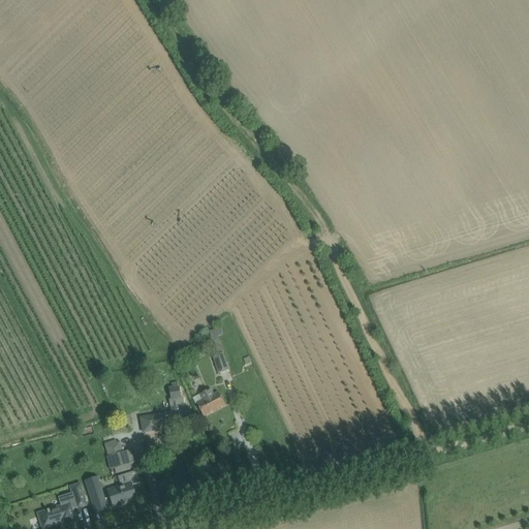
[(223,353),(224,353),(220,341),(215,342),(218,355),(213,356),(218,374),(229,370),(227,364),(226,364),(223,353)]
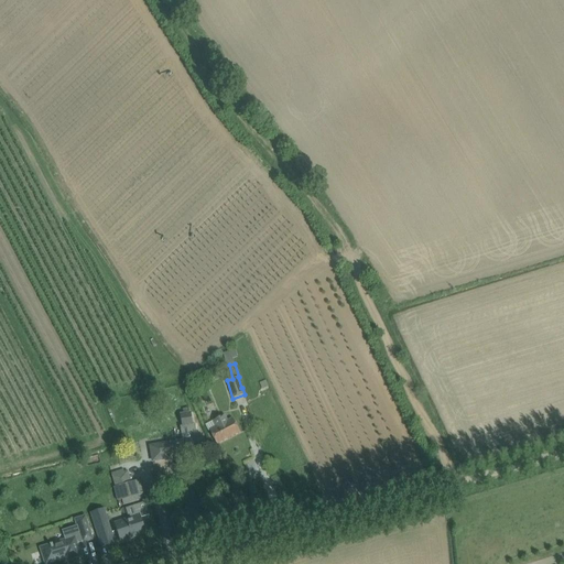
[(183,441),(166,443),(166,444),(169,455),(170,455),(205,448),(203,438),(203,436),(196,437),(194,425),(193,425),(191,413),(190,413),(188,408),(183,409),(184,414),(181,414),(183,426),(181,427),(183,441)]
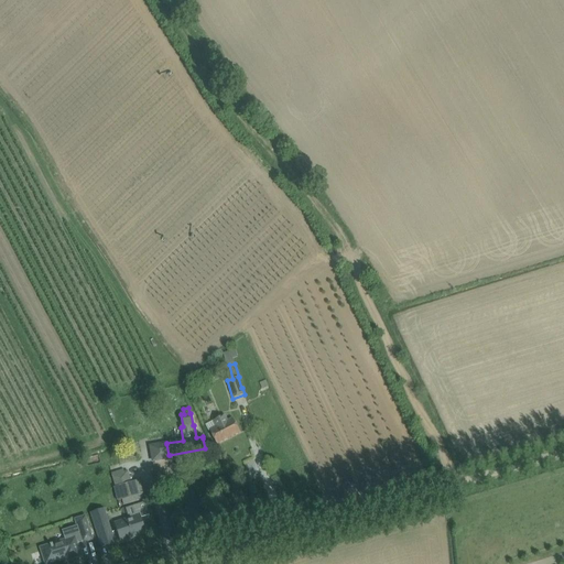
[(209,431),(212,434),(216,444),(240,432),(235,422),(232,419),(227,422),(224,415),(213,421),(216,427),(209,431)]
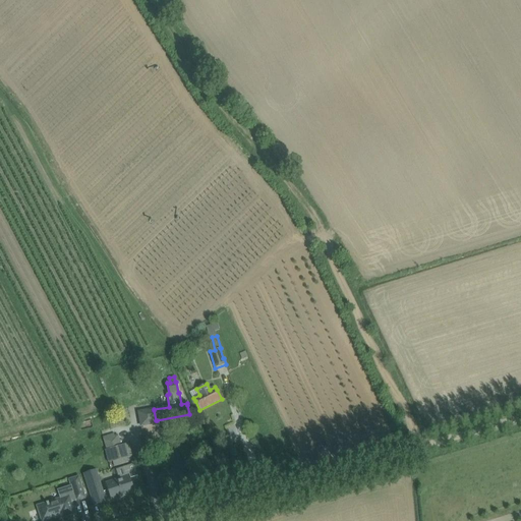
[(154,409),(143,411),(146,426),(158,424),(157,420),(156,420),(154,410),(154,409)]
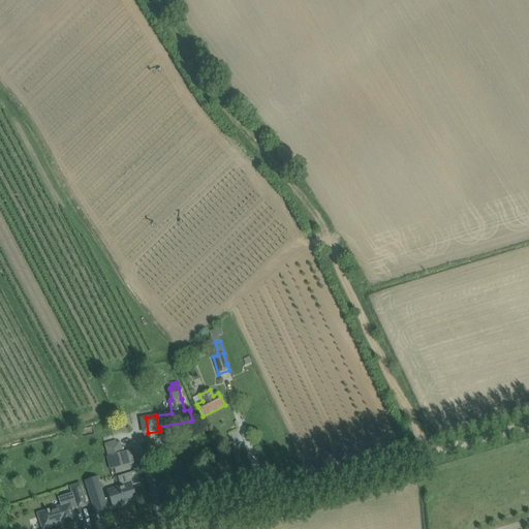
[(110,470),(134,464),(131,450),(116,455),(113,444),(104,446),(107,458),(106,458),(110,470)]
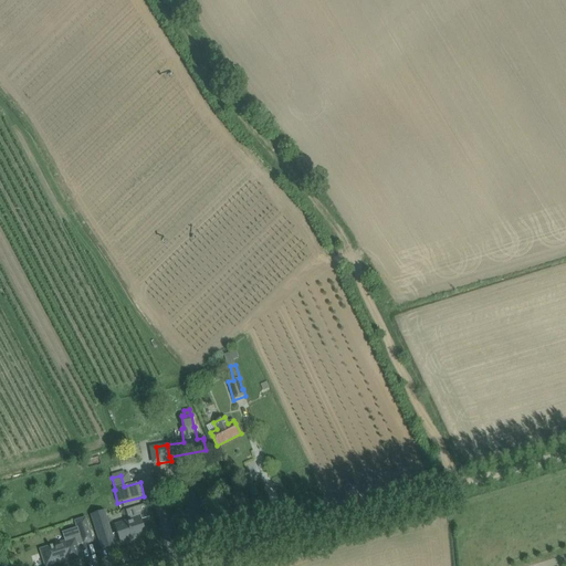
[(149,516),(146,506),(145,504),(133,509),(136,517),(115,523),(121,542),(122,541),(123,543),(132,540),(130,538),(145,533),(140,520),(149,516)]
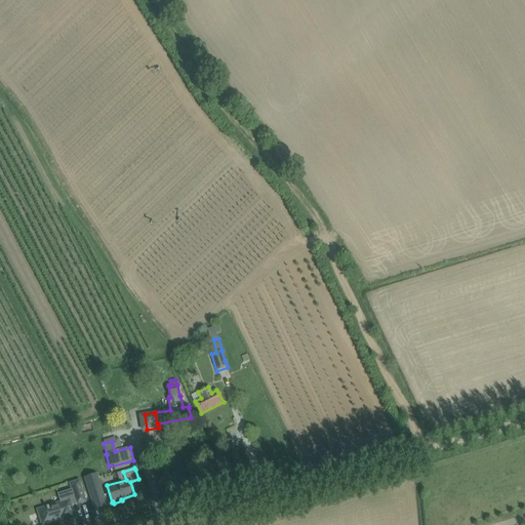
[(105,499),(98,479),(96,474),(84,478),(92,502),(105,499)]
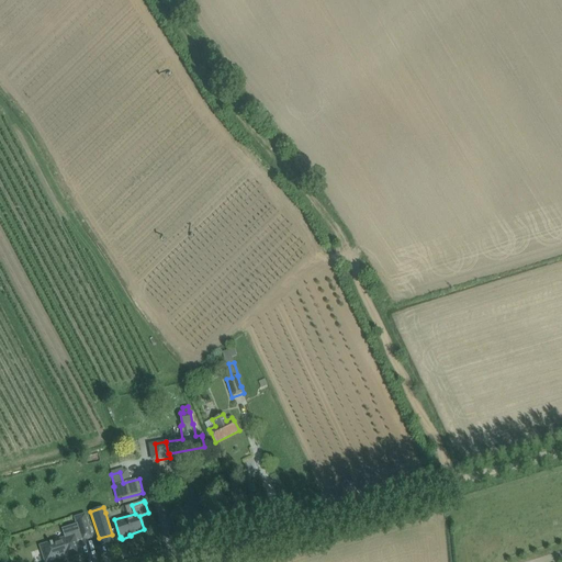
[(92,537),(85,515),(75,518),(77,524),(81,537),(82,540),(92,537)]
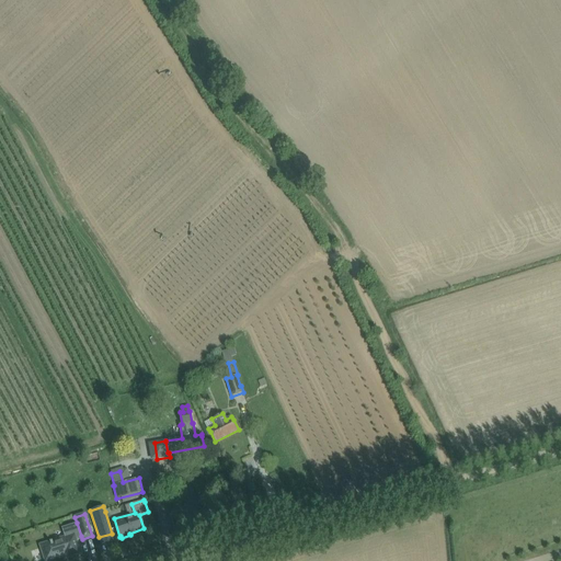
[(49,544),(44,545),(48,559),(61,556),(69,553),(70,557),(78,553),(77,552),(79,552),(75,538),(81,536),(77,523),(61,528),(65,538),(52,542),(52,540),(49,541),(49,544)]
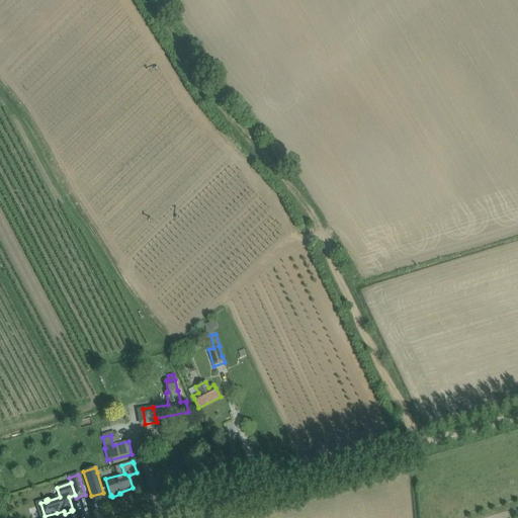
All buildings are outlined.
